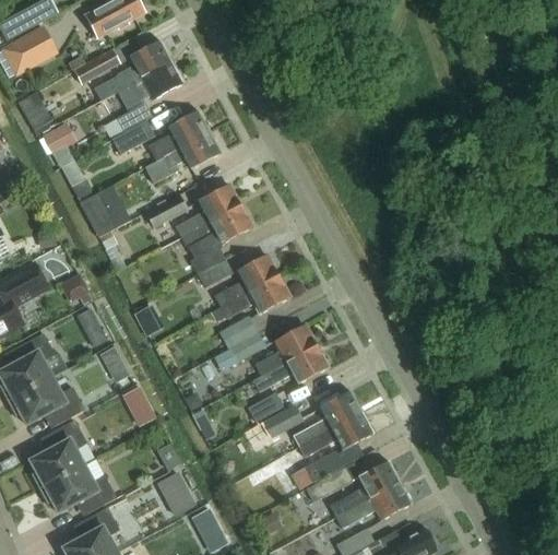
[(23,30),(36,23),(58,12),(50,0),(39,0),(0,21),(0,28),(6,39),(23,30)]
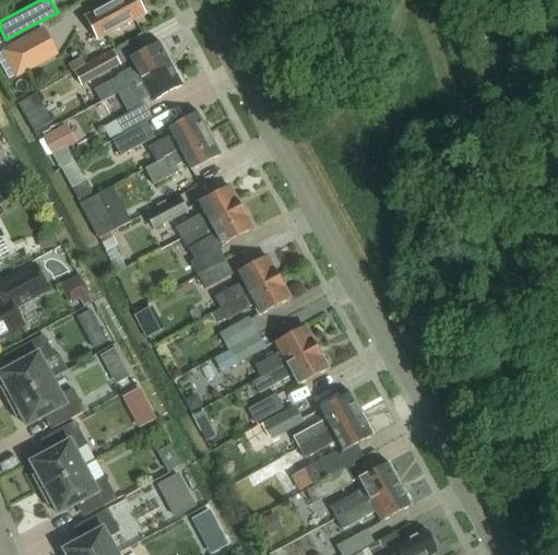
[(146,10),(140,0),(110,0),(84,14),(96,37),(146,10)]
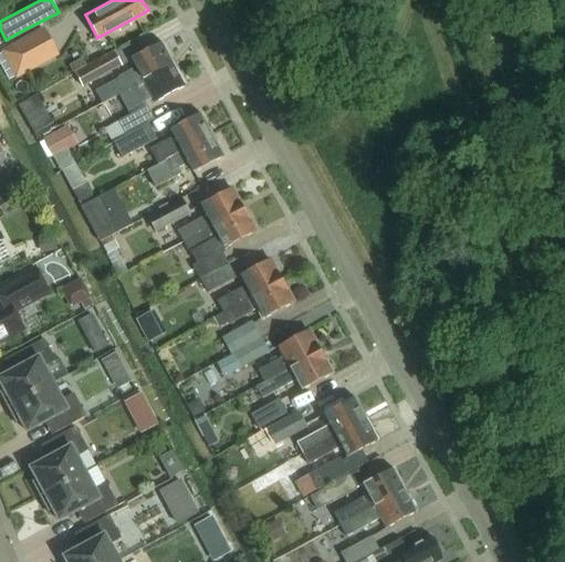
[(16,74),(41,60),(25,33),(1,48),(16,74)]
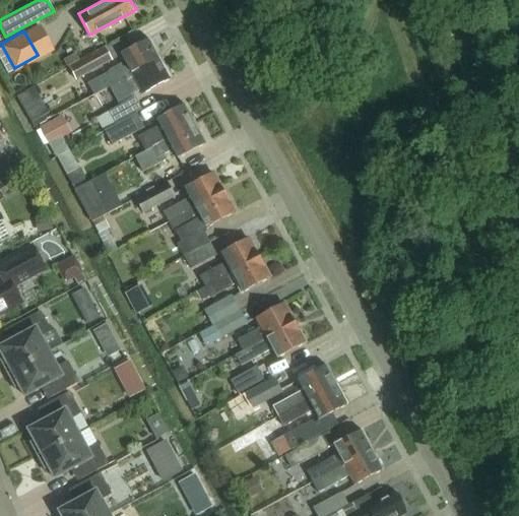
[(111,83),(159,56),(149,36),(120,52),(124,60),(87,80),(93,91),(111,83)]
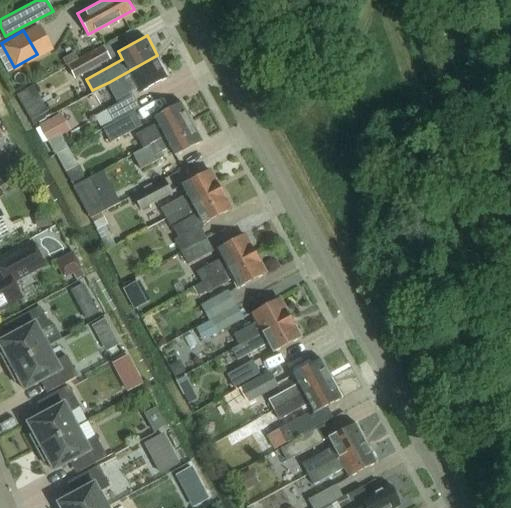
[(75,76),(111,56),(104,44),(68,63),(75,76)]
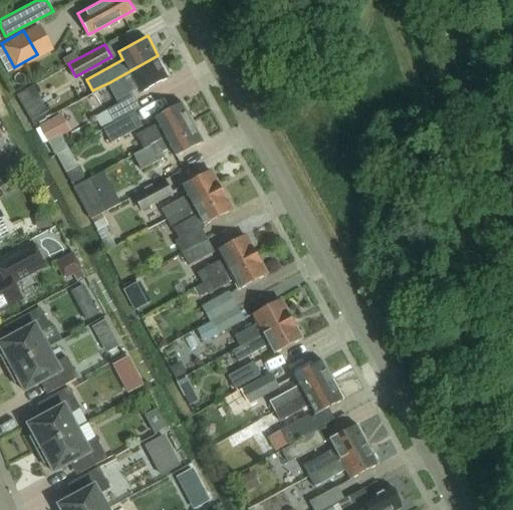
[(158,55),(109,82),(113,90),(134,79),(140,91),(169,75),(158,55)]
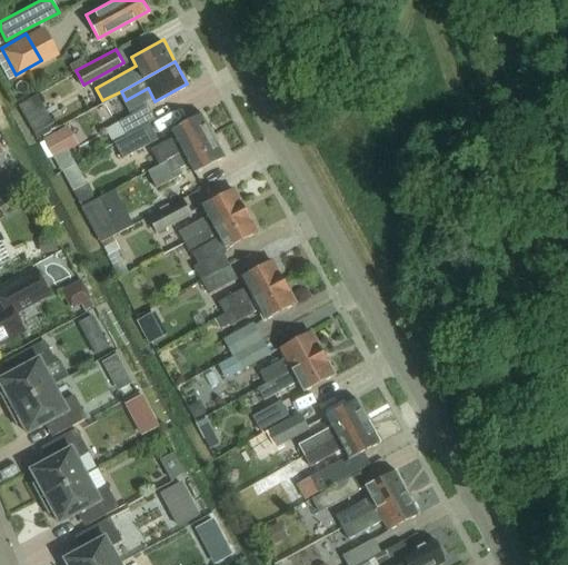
[(37,92),(19,102),(35,130),(52,120),(37,92)]
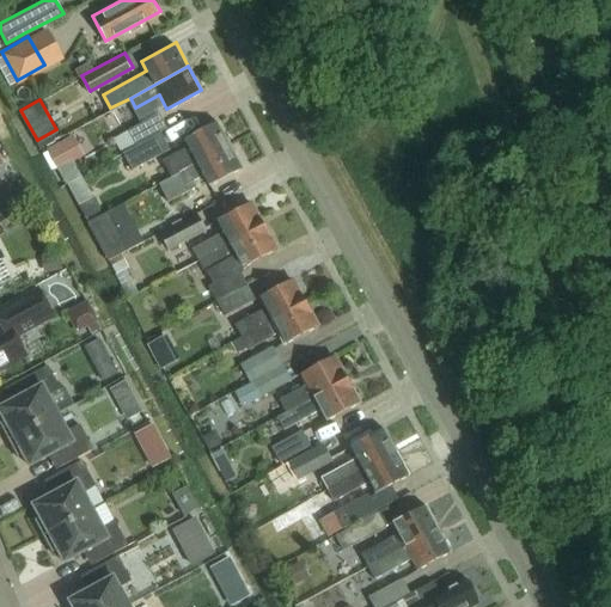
[(123,149),(126,148),(169,124),(160,110),(115,134),(123,149)]
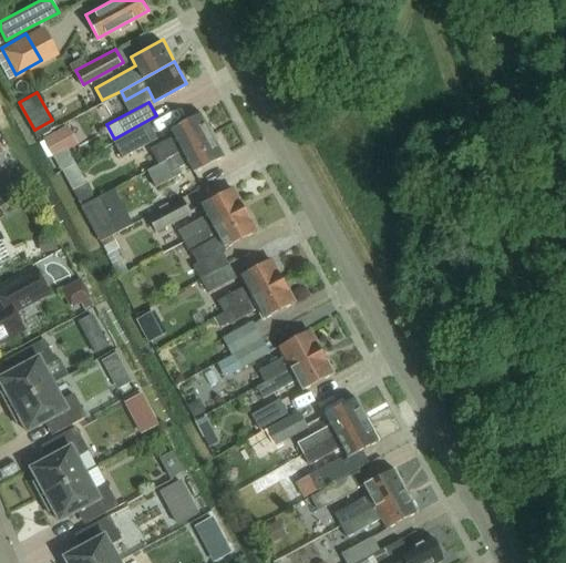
[(157,162),(213,132),(202,110),(171,128),(174,134),(150,147),(157,162)]
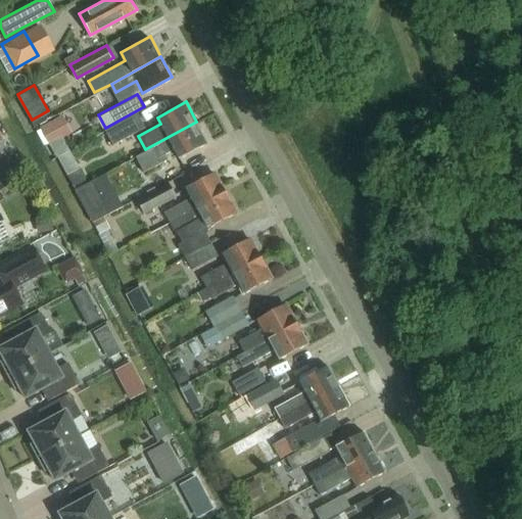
[(114,141),(147,124),(139,109),(107,127),(114,141)]
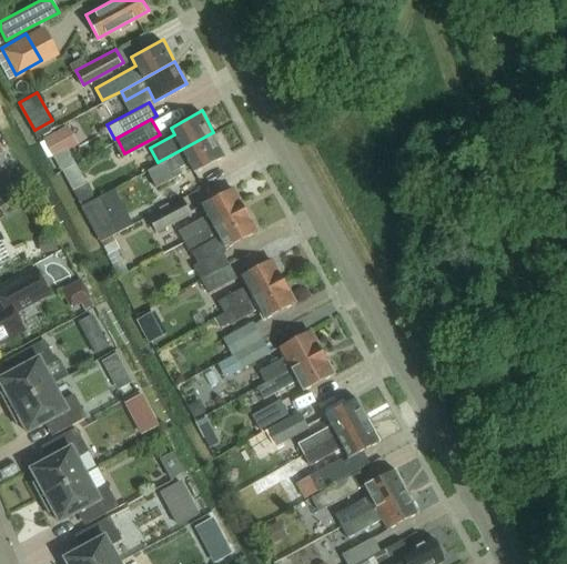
[(78,139),(68,121),(43,134),(53,152),(78,139)]
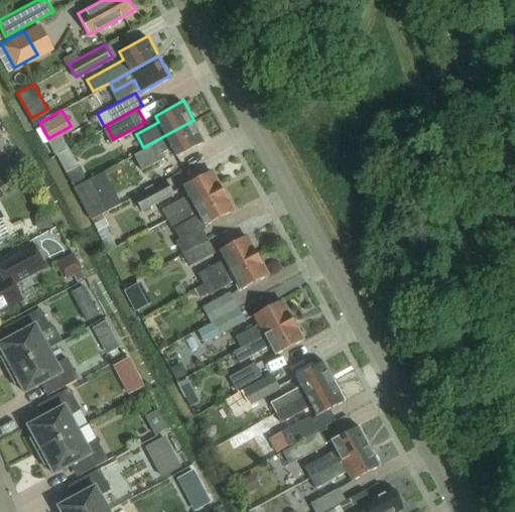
[(194,120),(143,147),(144,147),(133,153),(141,168),(164,155),(162,151),(170,146),(175,155),(205,139),(194,120)]
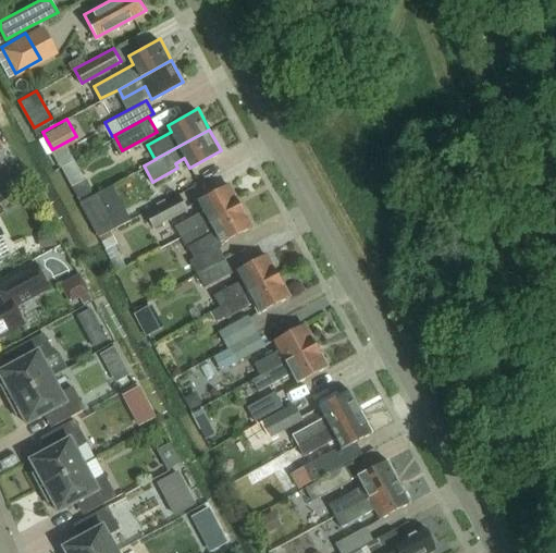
[(90,188),(74,158),(63,164),(79,195),(90,188)]
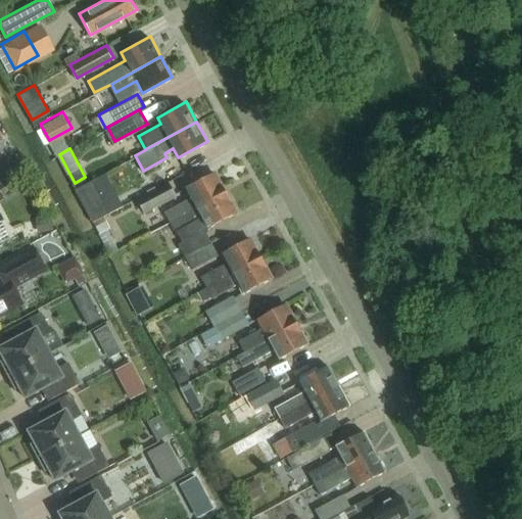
[(170,221),(225,191),(214,171),(185,186),(190,196),(163,210),(170,221)]
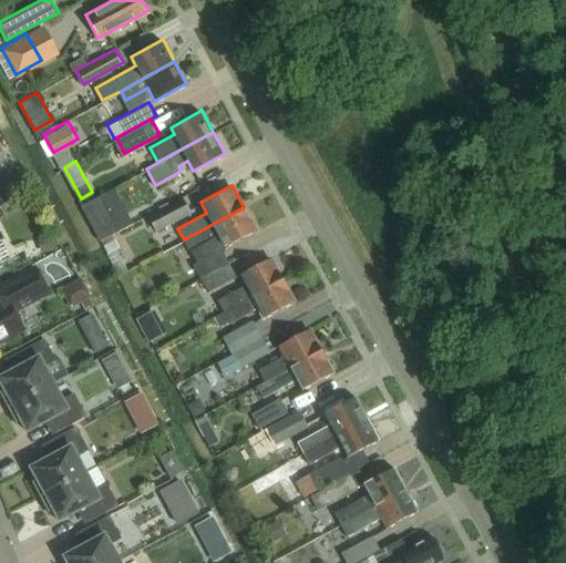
[(99,239),(117,228),(99,194),(80,204),(99,239)]
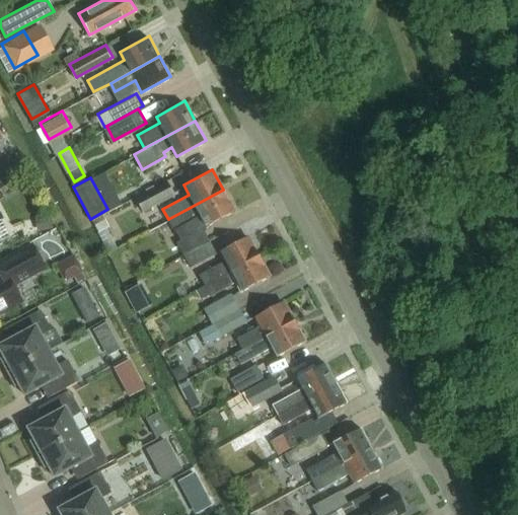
[(142,210),(174,193),(166,178),(134,196),(142,210)]
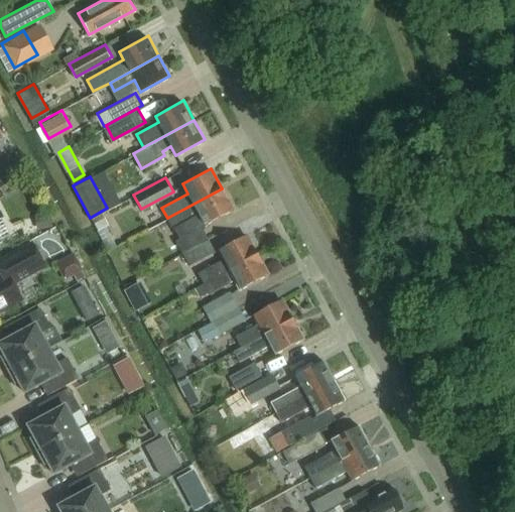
[(201,226),(208,222),(233,209),(222,188),(167,218),(178,238),(174,240),(175,241),(168,245),(174,256),(182,252),(208,238),(201,226)]
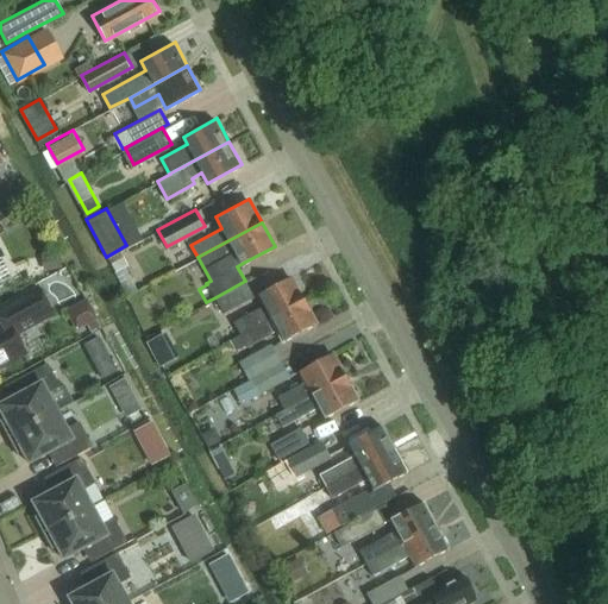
[(120,250),(108,256),(111,260),(116,270),(124,265),(127,263),(125,258),(123,255),(120,250)]
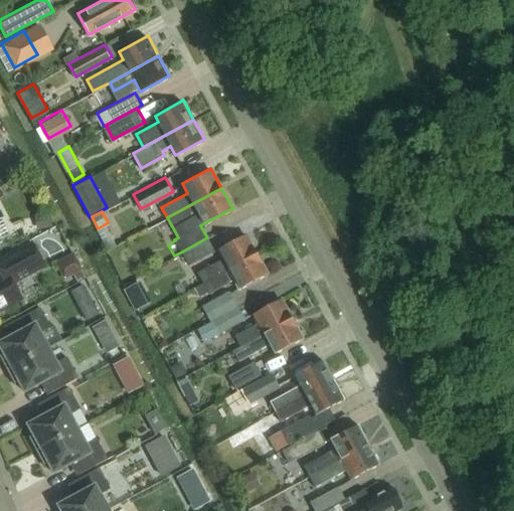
[(98,228),(96,228),(106,246),(115,241),(105,224),(98,228)]
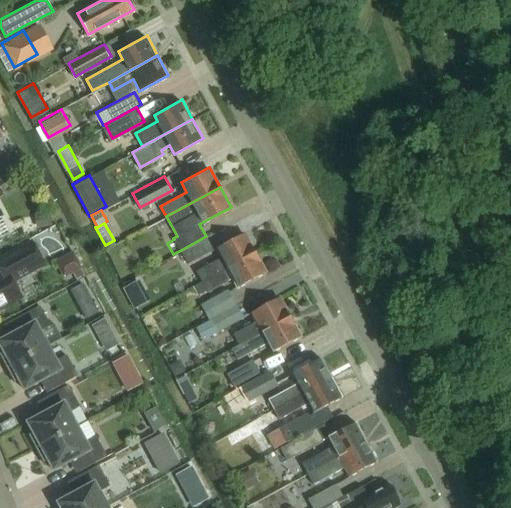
[(202,280),(255,251),(244,231),(216,246),(221,255),(196,269),(202,280)]
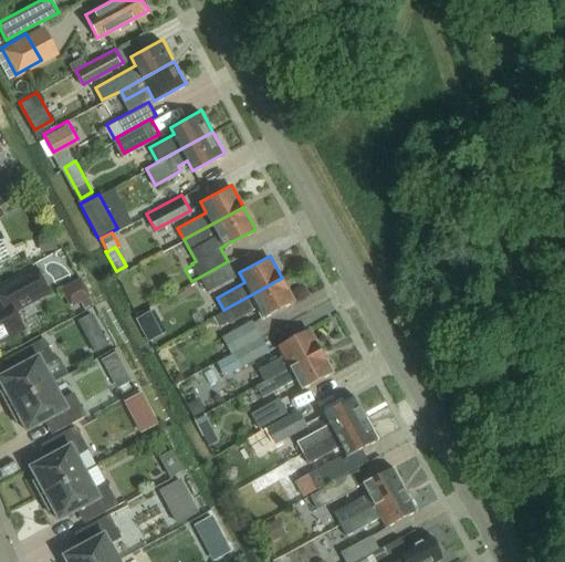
[(207,290),(236,274),(228,261),(200,277),(207,290)]
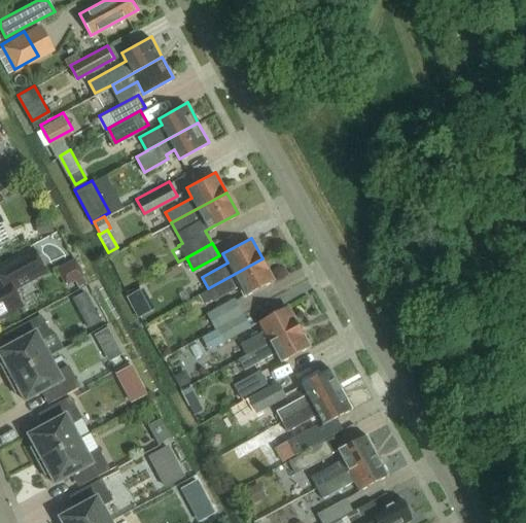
[(45,270),(32,245),(0,262),(0,278),(1,280),(0,280),(0,314),(22,303),(13,287),(45,270)]
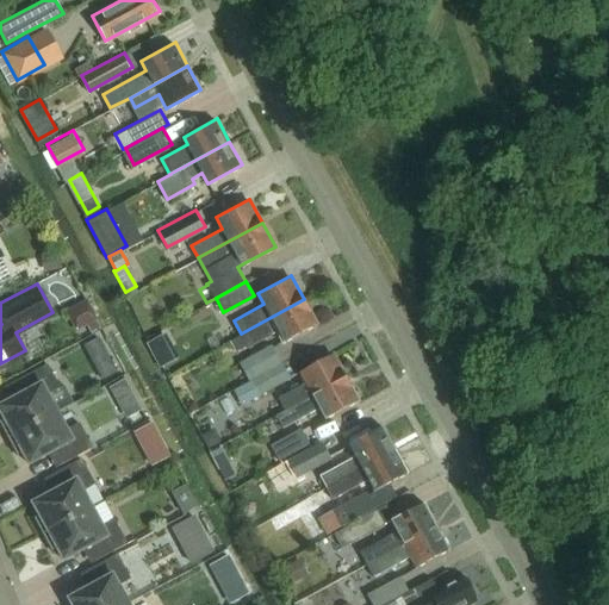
[(85,297),(72,304),(84,325),(86,323),(89,331),(101,325),(85,297)]
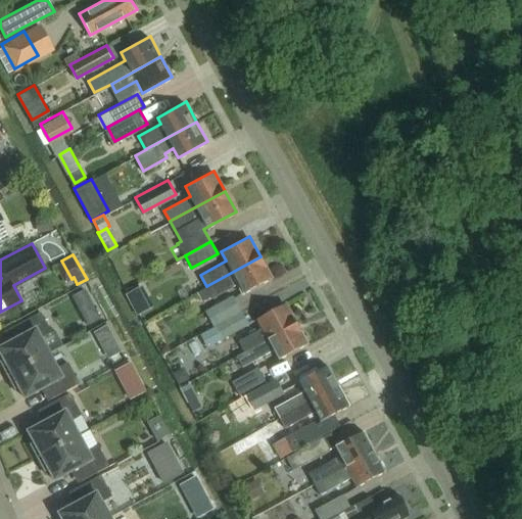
[(206,286),(212,296),(238,283),(243,292),(272,277),(261,256),(206,286)]
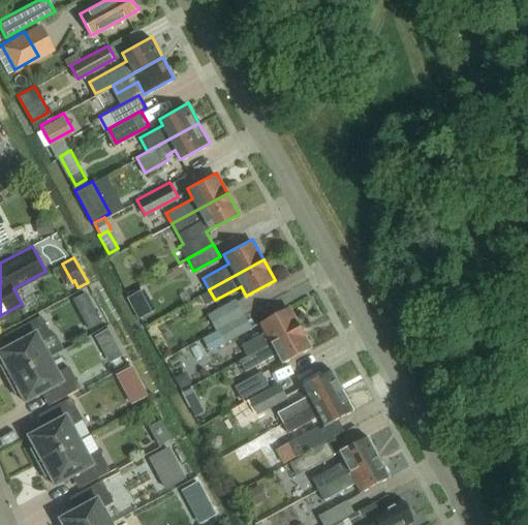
[(203,303),(211,299),(207,290),(198,296),(203,303)]
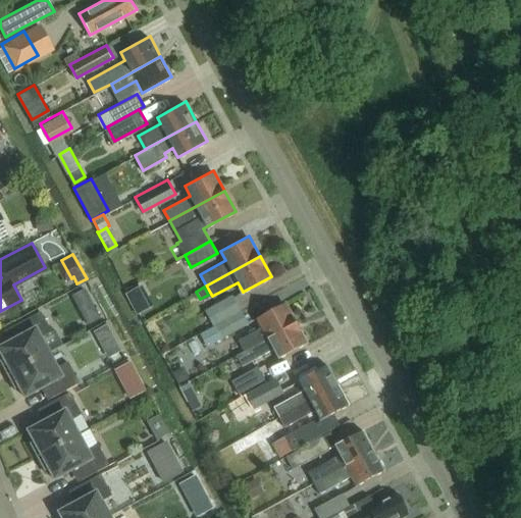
[(242,308),(233,293),(206,308),(214,323),(242,308)]
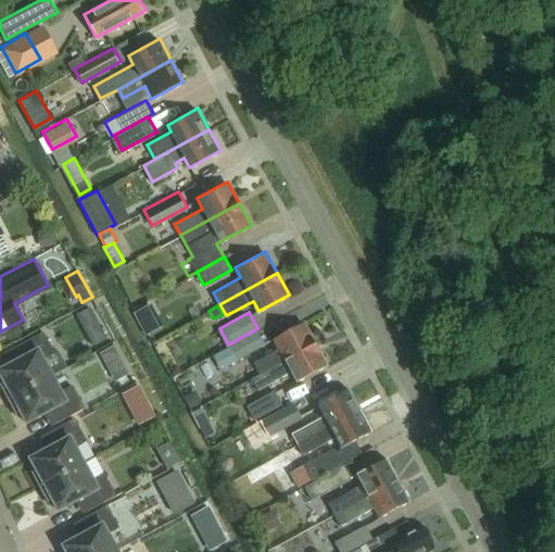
[(260,372),(315,342),(303,321),(273,338),(278,347),(253,361),(260,372)]
